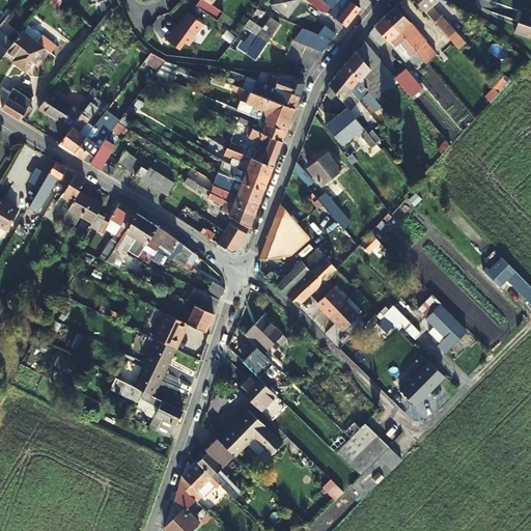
[(300,0),(274,0),(271,4),(287,17),(300,0)]
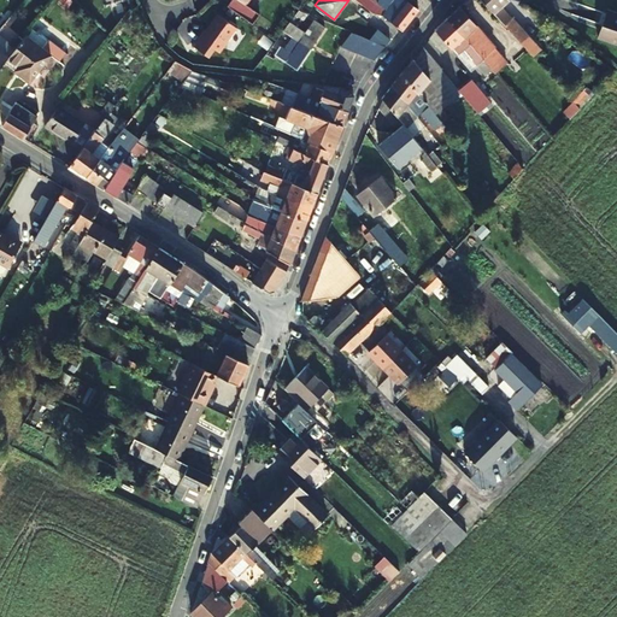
[(416,7),(405,0),(378,0),(377,3),(385,9),(381,15),(399,29),(401,31),(417,9),(416,7)]
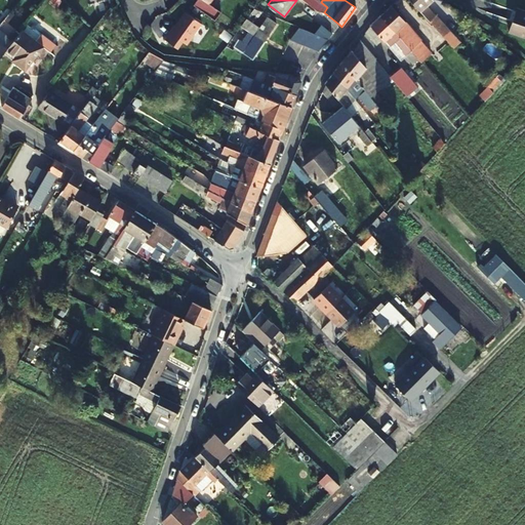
[(409,0),(444,38),(454,49),(460,43),(427,4),(431,0),(409,0)]
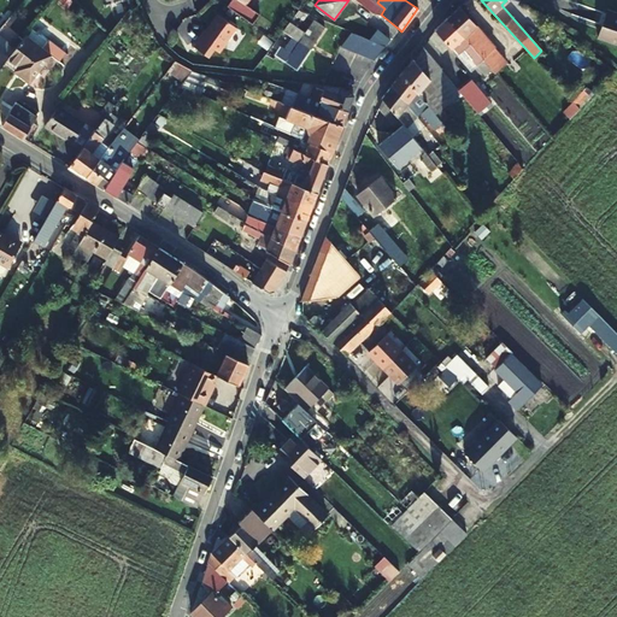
[(448,19),(492,68),(497,63),(493,58),(500,52),(495,46),(491,51),(471,30),(476,25),(459,6),(447,17),(448,19)]
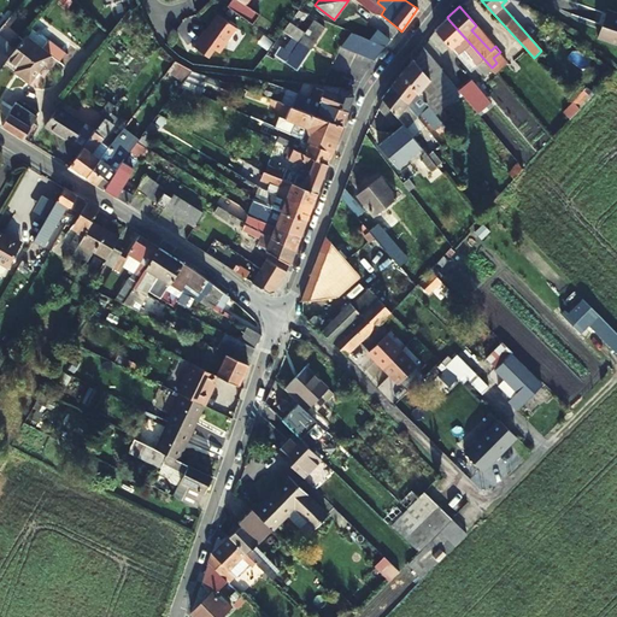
[(297,9),(292,16),(301,19),(306,13),(299,10),(297,9)]
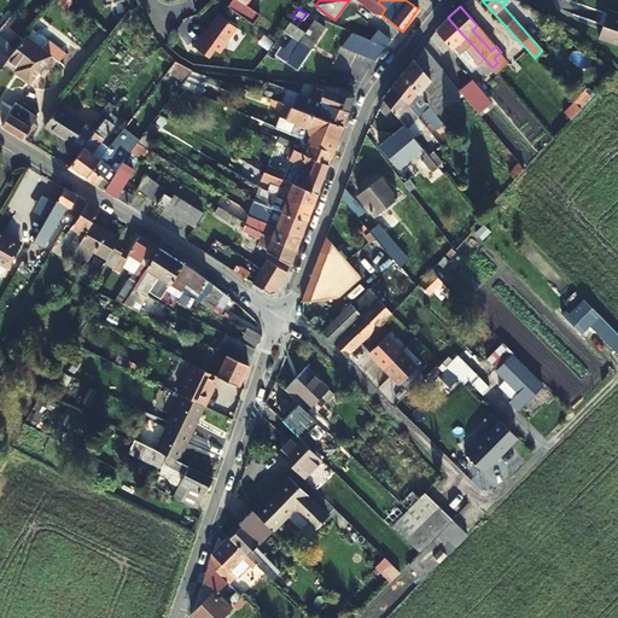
[(237,28),(216,13),(205,30),(203,29),(198,38),(219,52),(237,28)]
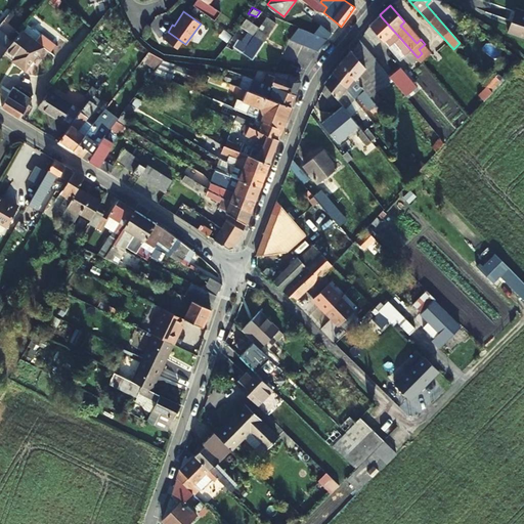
[(523,14),(514,11),(507,31),(523,37),(523,14)]
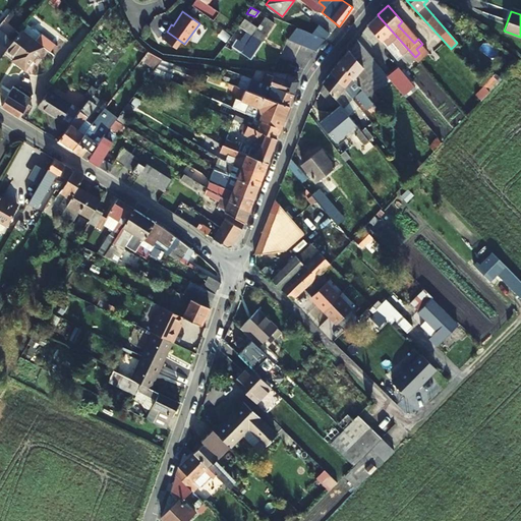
[(410,61),(415,57),(379,16),(378,14),(366,24),(367,25),(362,32),(372,43),(379,38),(381,40),(386,36),(393,43),(410,61)]
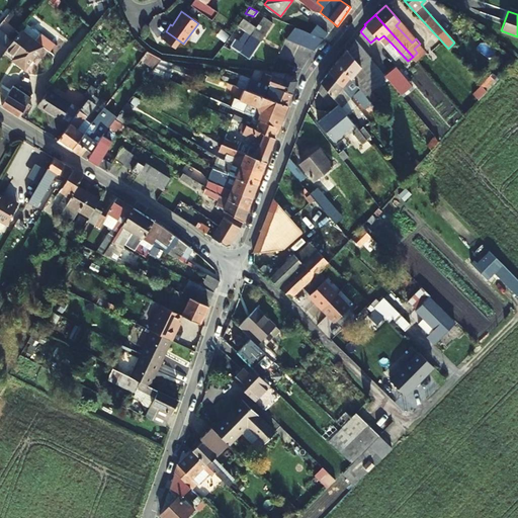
[(245,31),(259,40),(271,23),(262,16),(255,26),(246,21),(241,29),(245,31)]
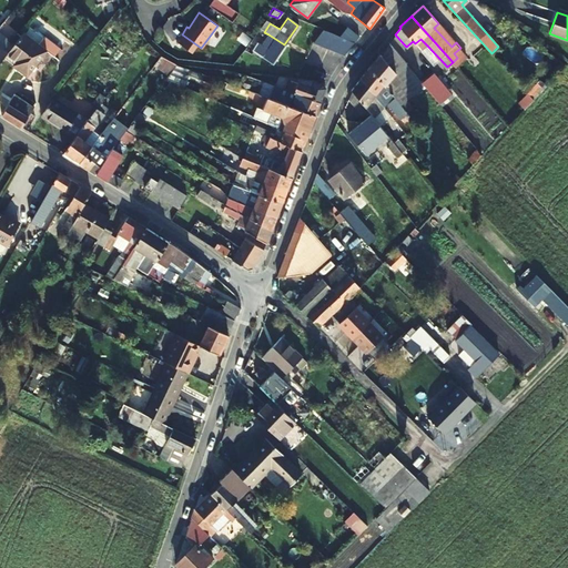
[(330,32),(336,36),(345,39),(352,42),(354,43),(359,34),(338,20),(326,31),(330,32)]
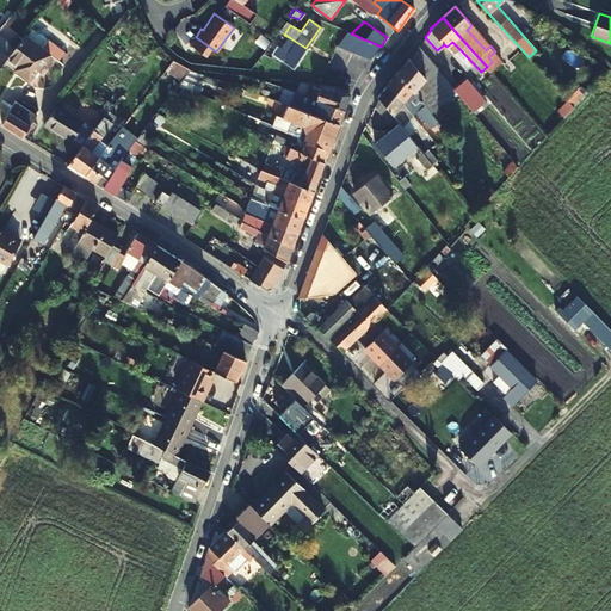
[(278,30),(273,37),(279,42),(284,35),(279,31),(278,30)]
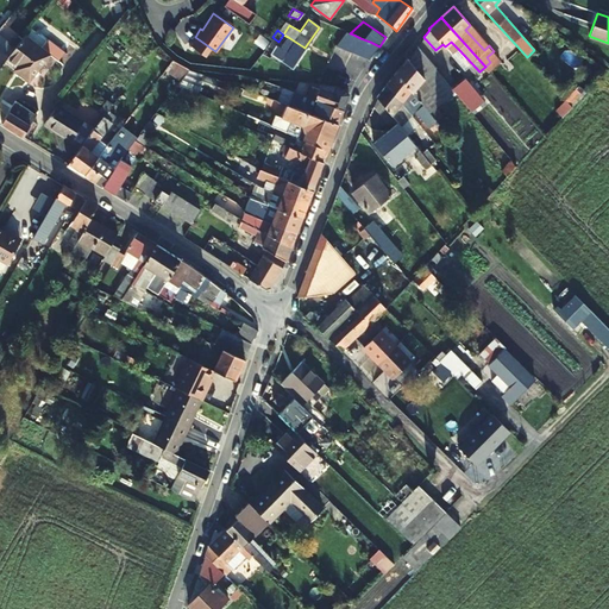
[(336,45),(344,50),(345,48),(352,37),(353,35),(350,33),(345,31),(344,33),(336,45)]
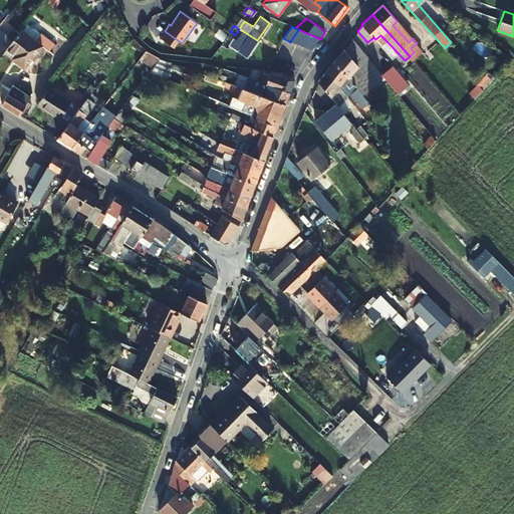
[(290,42),(296,44),(297,43),(304,34),(304,32),(298,29),(297,31),(291,40),(290,42)]
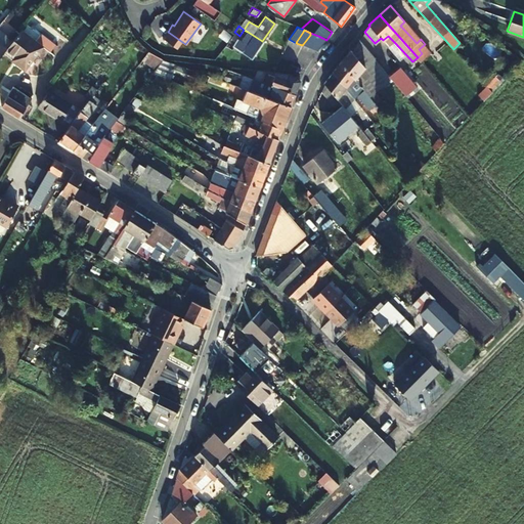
[(42,48),(20,31),(6,51),(18,60),(15,64),(24,71),(42,48)]
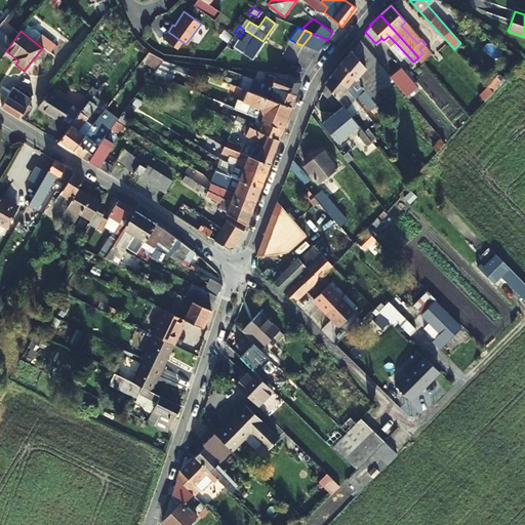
[(263,41),(248,32),(245,35),(247,36),(243,42),(238,39),(233,46),(251,58),(263,41)]
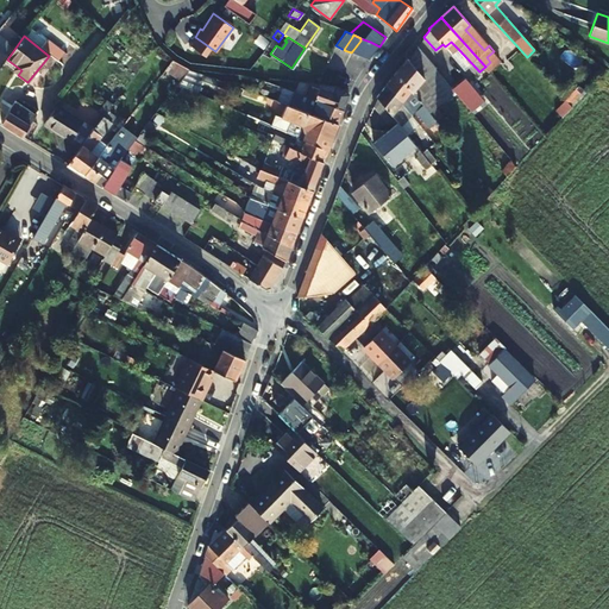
[(351,52),(360,56),(360,55),(369,44),(370,42),(360,38),(360,41),(352,51),(351,52)]
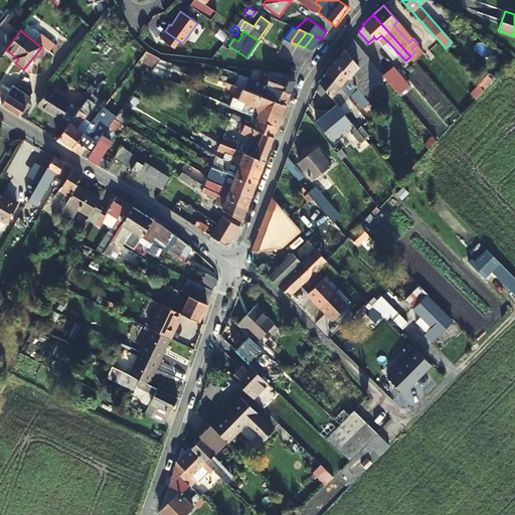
[(311,50),(321,39),(319,38),(313,35),(312,37),(305,46),(305,47),(310,50),(311,50)]
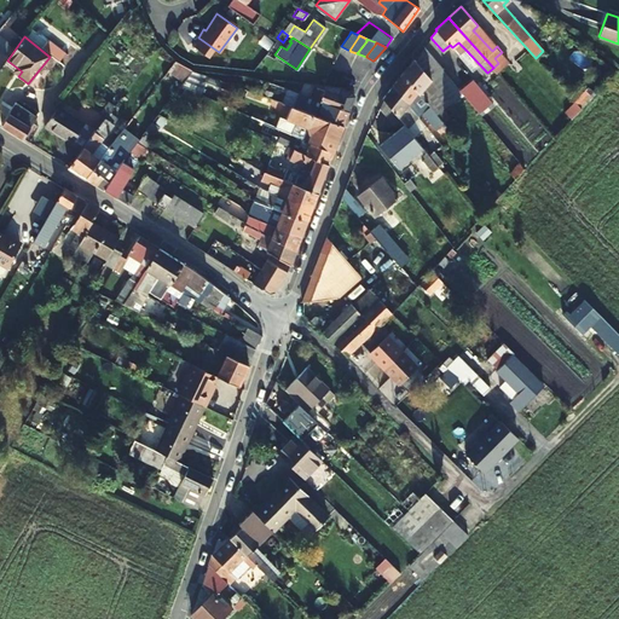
[(404,75),(435,111),(441,106),(424,85),(431,77),(429,76),(440,68),(424,48),(423,47),(403,73),(404,75)]
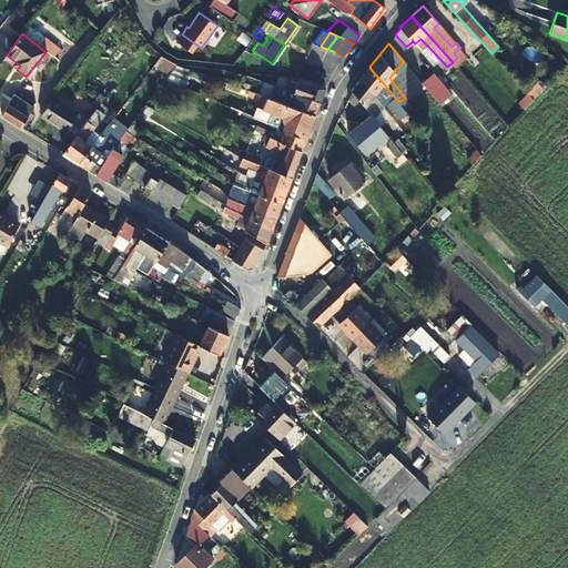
[(159,58),(153,66),(169,74),(171,71),(175,64),(160,57),(159,58)]
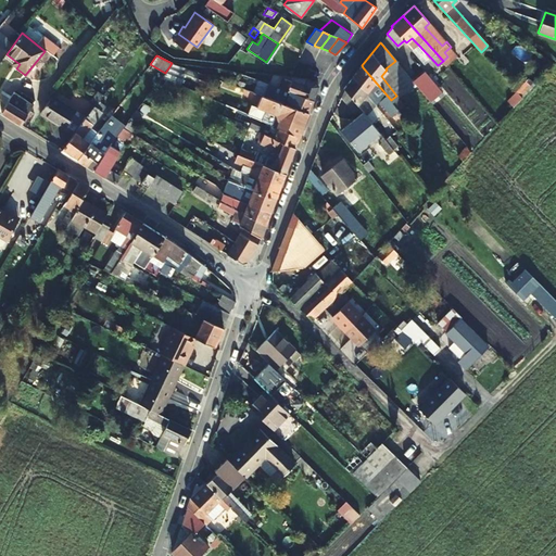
[(203,75),(172,63),(167,70),(200,81),(203,75)]
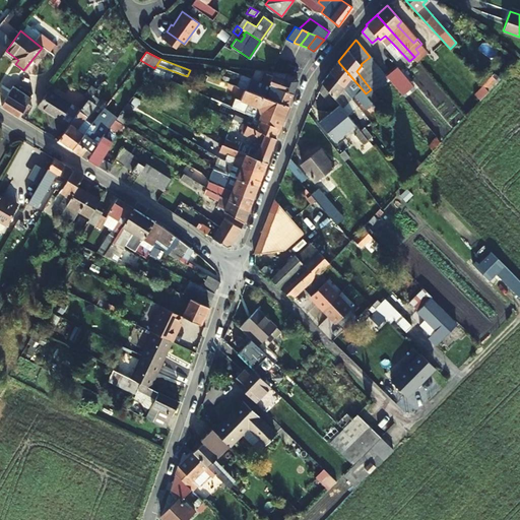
[(331,73),(343,87),(347,83),(354,91),(352,93),(370,112),(377,108),(366,93),(339,63),(338,61),(330,71),(331,73)]
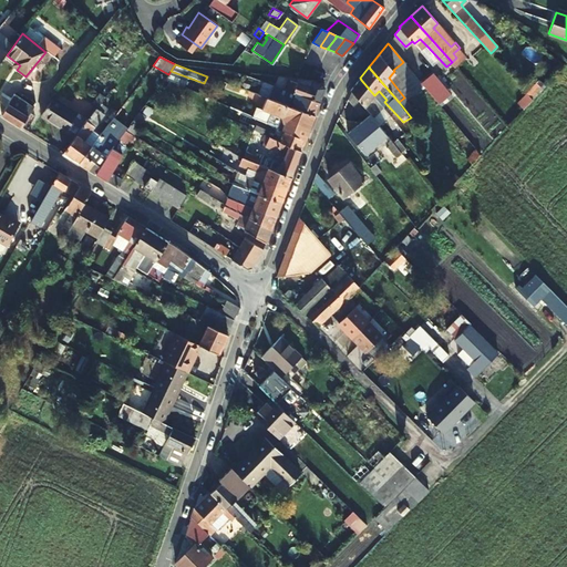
[(370,114),(381,127),(387,122),(369,101),(374,95),(361,80),(360,78),(350,90),(351,91),(362,105),(370,114)]
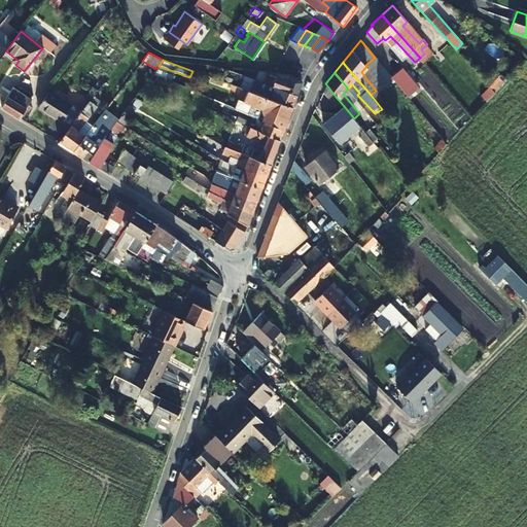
[(295,96),(274,88),(272,93),(258,88),(257,90),(243,84),(244,80),(225,73),(221,82),(252,93),(291,108),(295,96)]
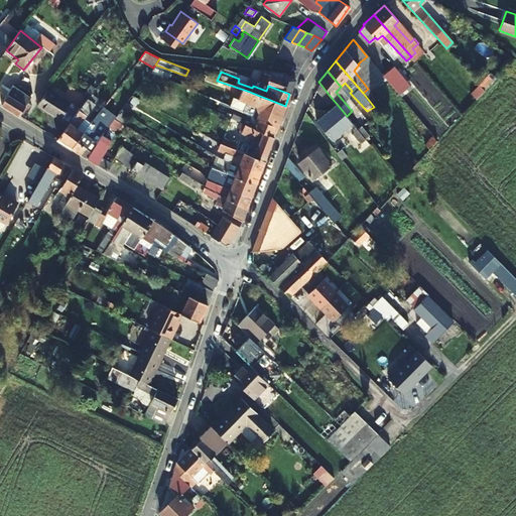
[(285,73),(283,73),(281,79),(260,72),(259,75),(254,73),(251,80),(268,86),(289,94),(295,80),(292,77),(285,73)]
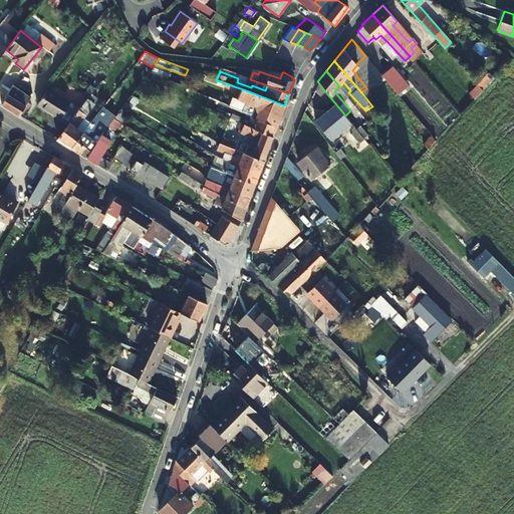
[(482,89),(490,81),(486,77),(479,85),(481,88),(482,89)]
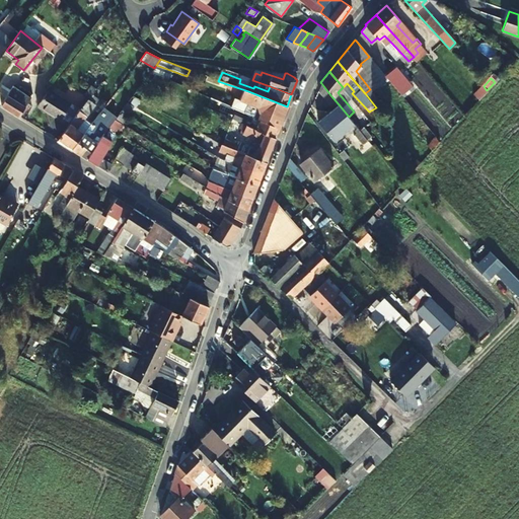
[(321,83),(318,90),(326,101),(331,96),(321,83)]
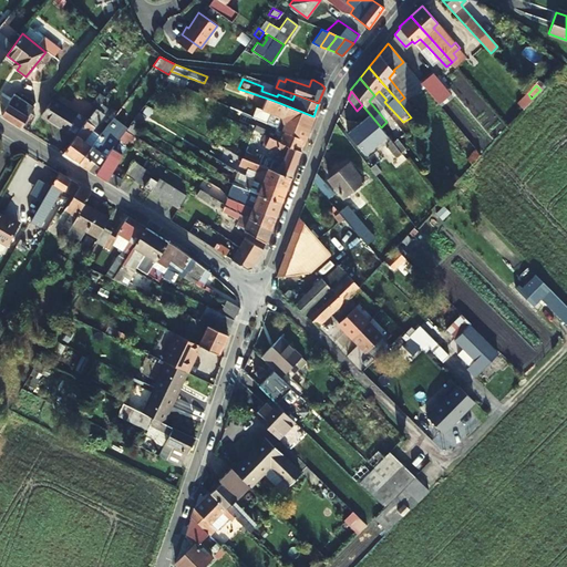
[(523,107),(525,105),(532,99),(531,98),(528,94),(526,93),(517,102),(523,107)]
